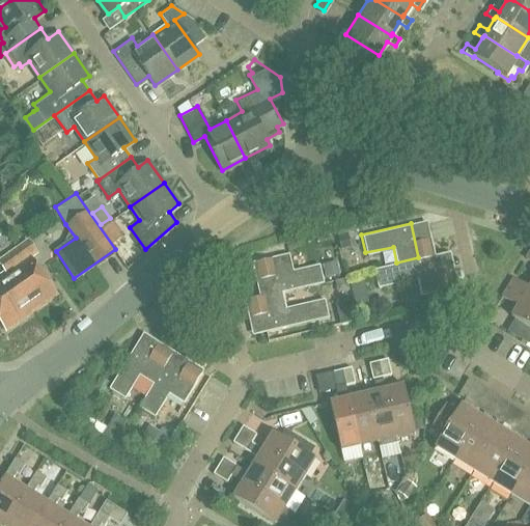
[(0,260),(6,270),(32,307),(56,291),(30,254),(36,250),(27,238),(0,256),(0,260)]
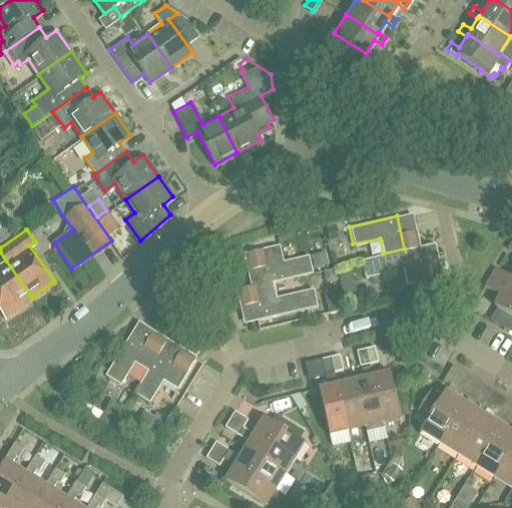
[(404,248),(383,254),(360,259),(364,276),(402,268),(406,284),(442,276),(434,241),(404,248)]
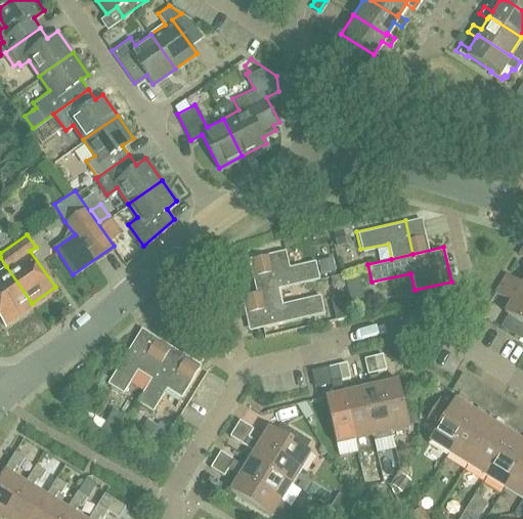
[(255,291),(276,287),(318,277),(314,259),(289,265),(285,248),(247,257),(255,291)]
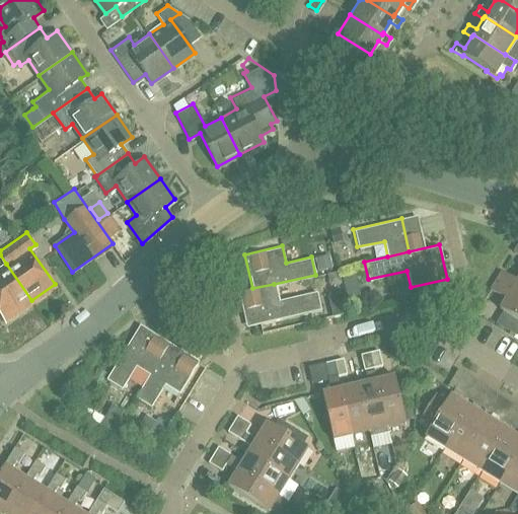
[(31,300),(6,264),(0,268),(0,312),(5,319),(31,300)]
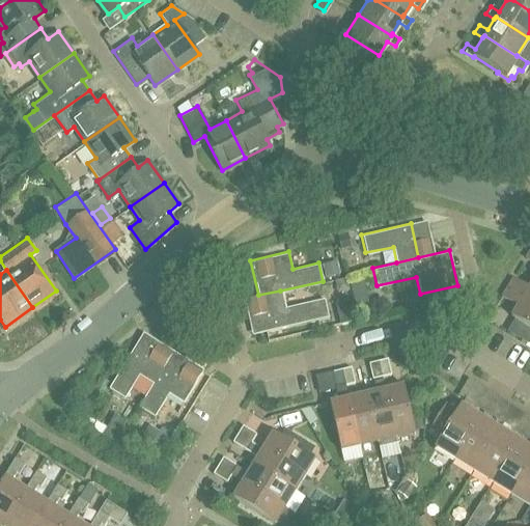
[(512,276),(507,285),(529,299),(529,282),(528,285),(512,276)]
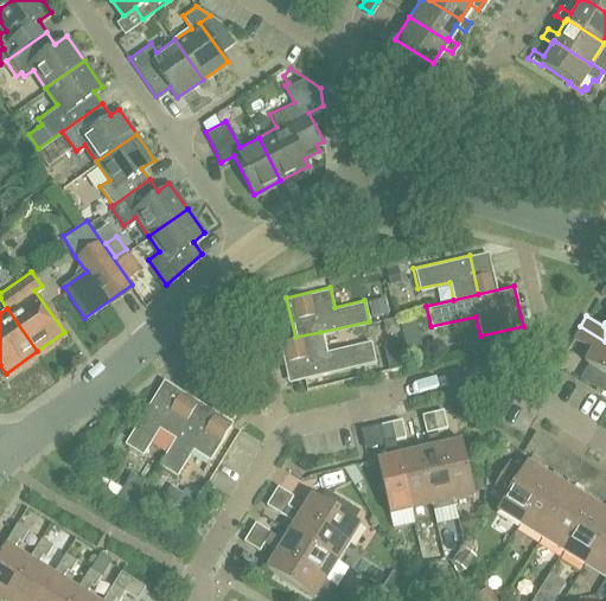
[(605,341),(580,326),(574,336),(592,347),(585,358),(605,371),(605,381),(603,387),(605,388),(605,341)]
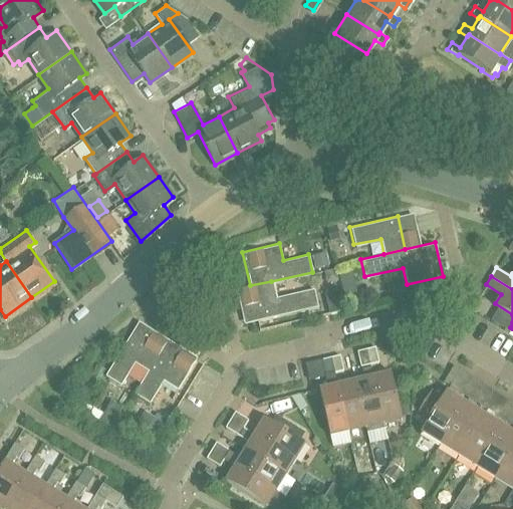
[(271,281),(250,285),(235,288),(243,322),(256,319),(258,326),(273,322),(272,315),(316,305),(312,288),(275,296),(271,281)]
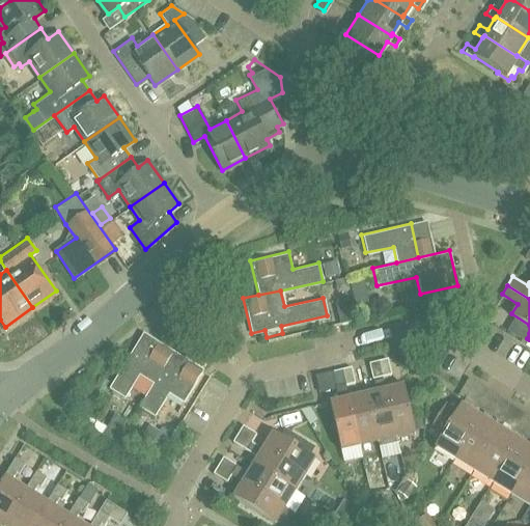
[(152,381),(173,348),(143,330),(109,386),(124,395),(139,372),(152,381)]
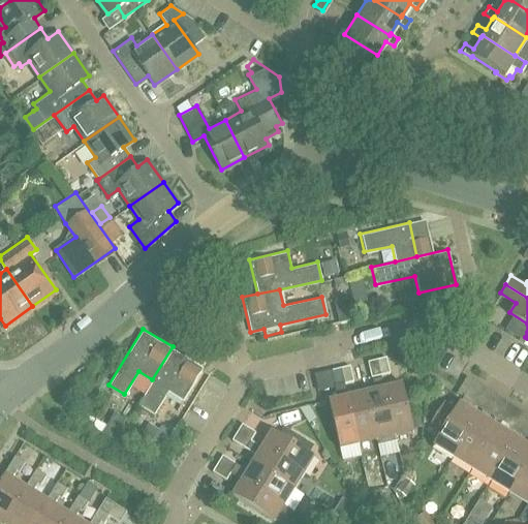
[(173,346),(152,379),(138,402),(154,411),(167,389),(184,398),(204,366),(173,346)]
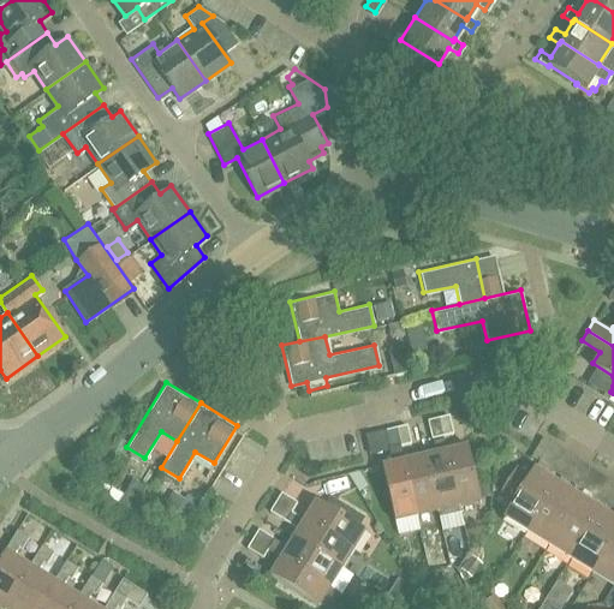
[(436,415),(440,433),(453,430),(448,412),(436,415)]
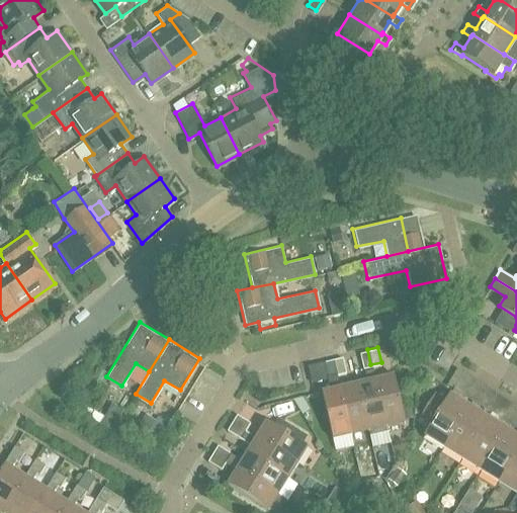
[(370,364),(367,349),(359,351),(363,365),(370,364)]
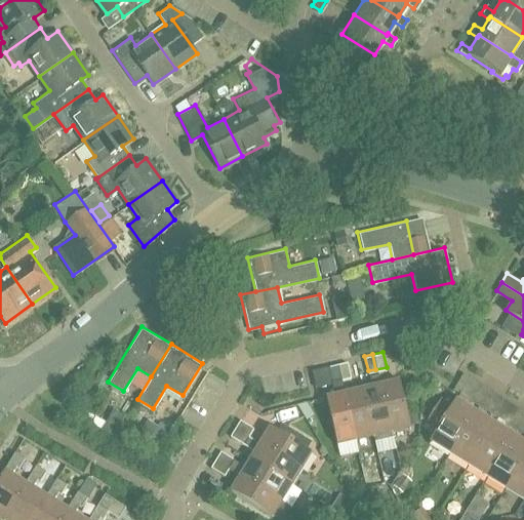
[(347,360),(336,362),(339,377),(350,375),(347,360)]
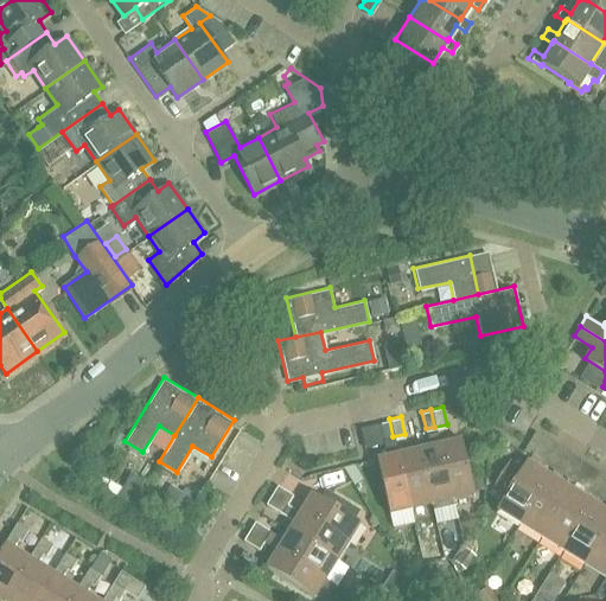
[(393,436),(389,419),(380,421),(384,438),(393,436)]
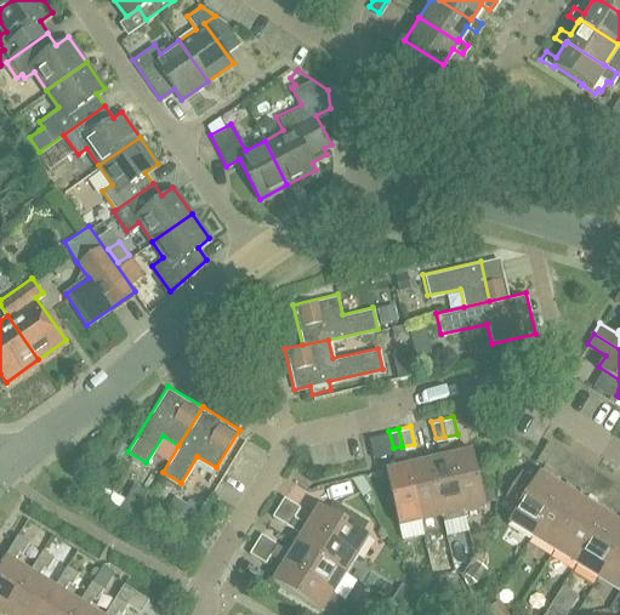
[(445,440),(449,453),(461,508),(484,504),(471,448),(459,450),(456,438),(445,440)]
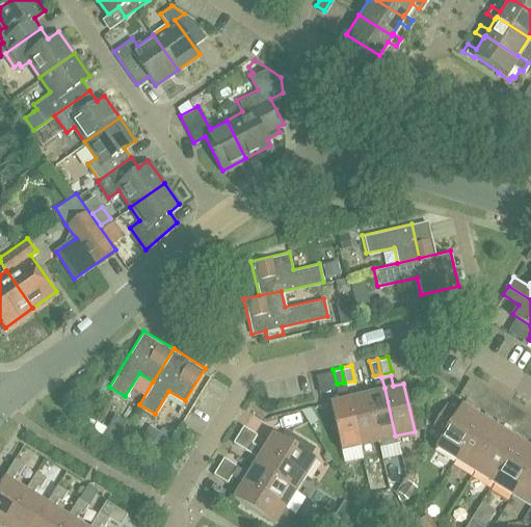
[(484,409),(495,391),(476,379),(465,397),(484,409)]
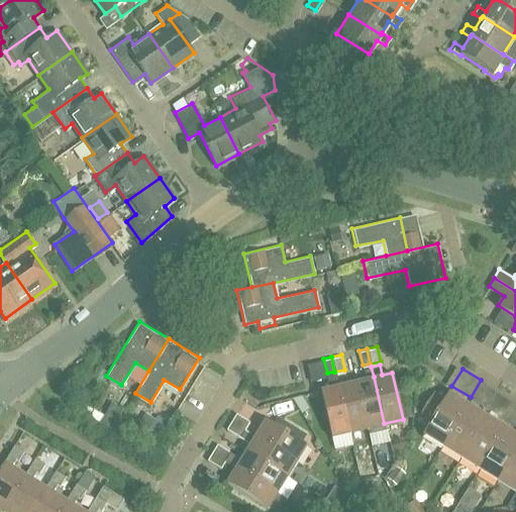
[(384,423),(374,377),(355,381),(367,427),(384,423)]
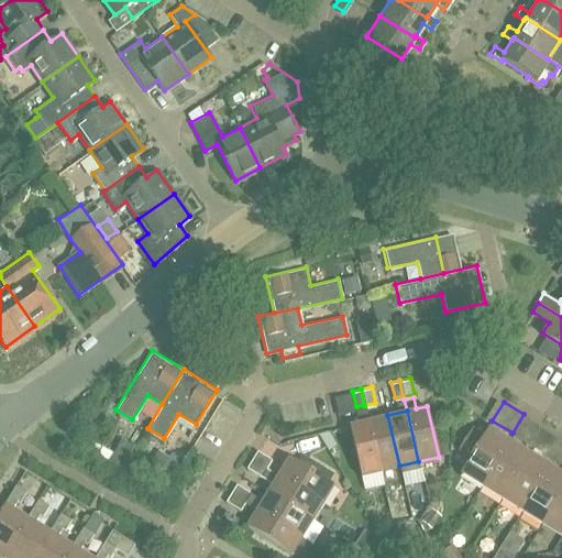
[(524,414),(513,433),(533,446),(544,427),(524,414)]
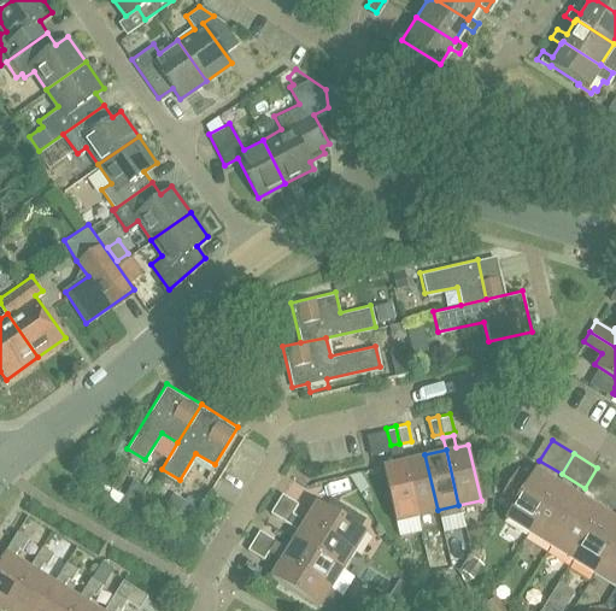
[(438,510),(424,454),(404,459),(416,515),(438,510)]
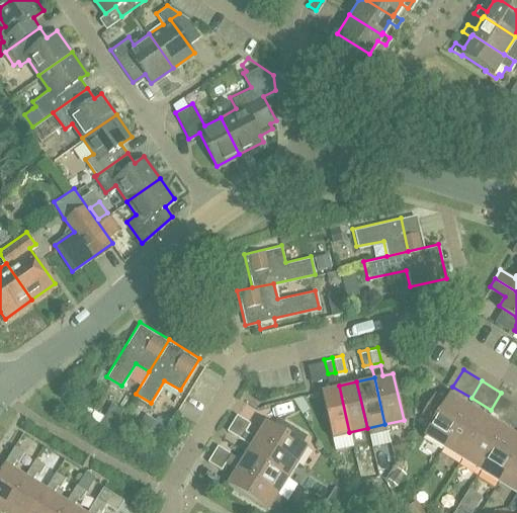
[(349,432),(339,386),(320,391),(331,437),(349,432)]
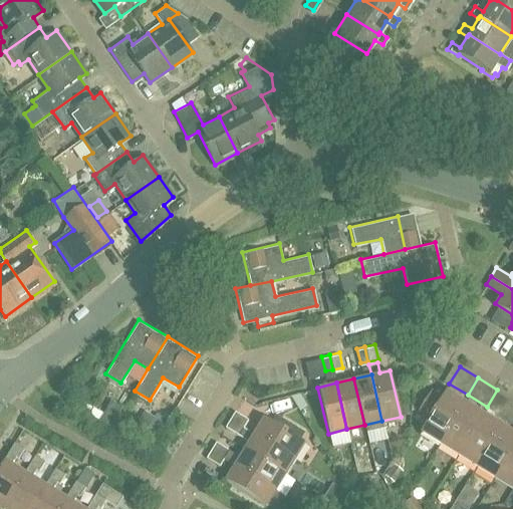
[(440,442),(465,401),(447,389),(442,396),(431,389),(417,411),(428,418),(421,430),(440,442)]
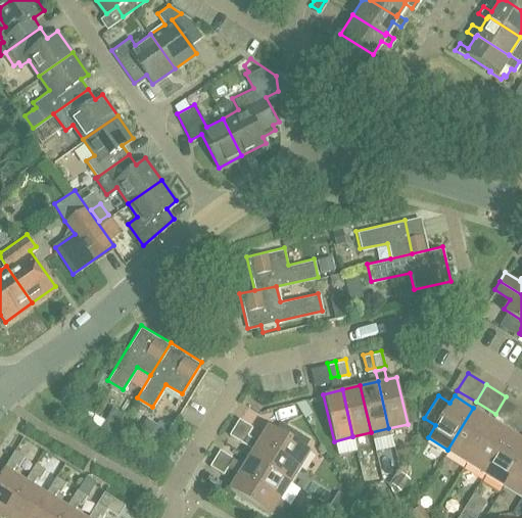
[(521,413),(521,406),(506,396),(495,414),(514,426),(521,413)]
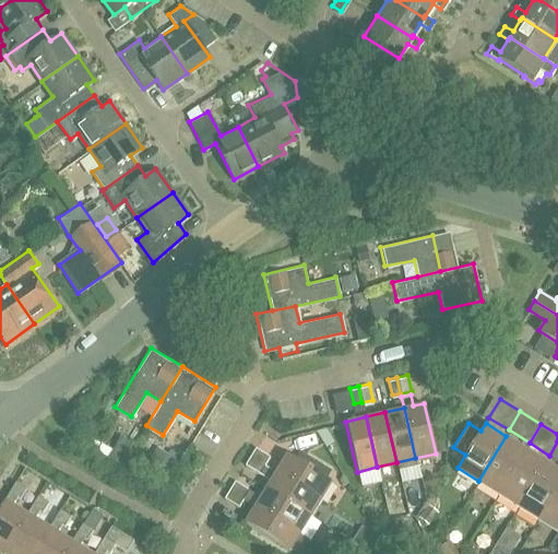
[(131,443),(119,436),(111,450),(123,457),(131,443)]
